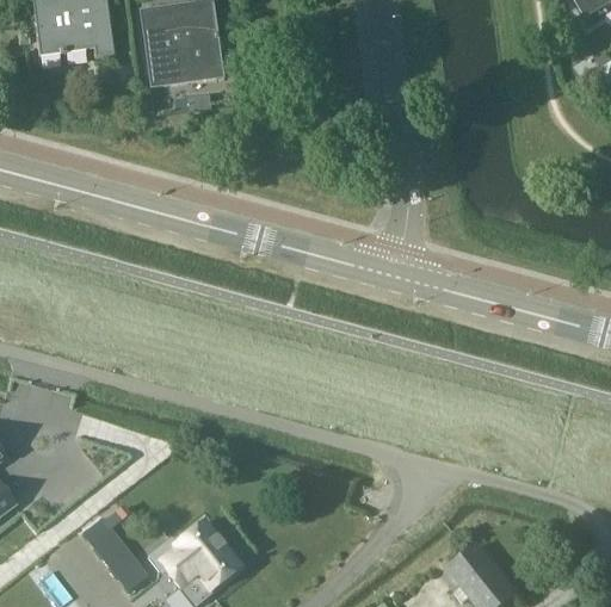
[(94,56),(113,54),(105,0),(30,0),(39,55),(93,48),(94,56)]
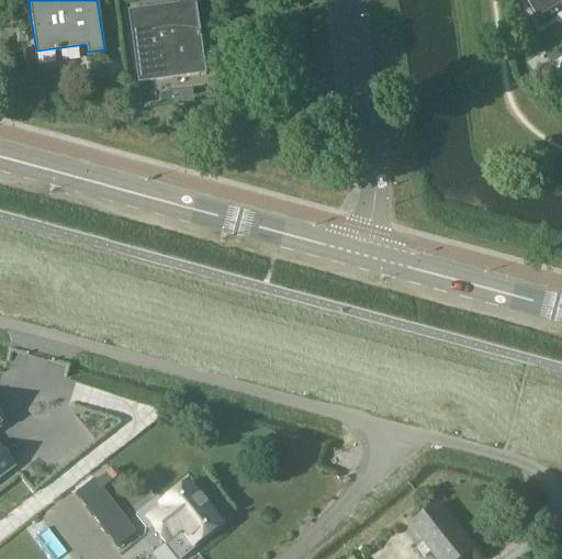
[(180,0),(171,1),(173,9),(168,10),(167,2),(131,8),(131,12),(130,12),(131,26),(133,25),(141,79),(206,68),(197,0),(180,0)]
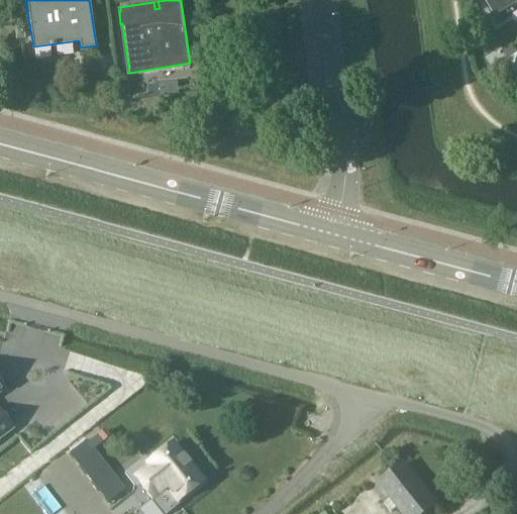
[(464,0),(471,9),(478,5),(475,0),(464,0)]
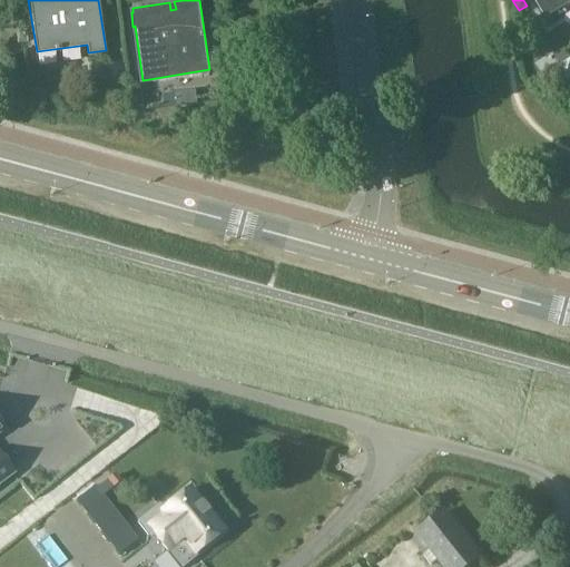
[(537,0),(546,16),(569,0),(537,0)]
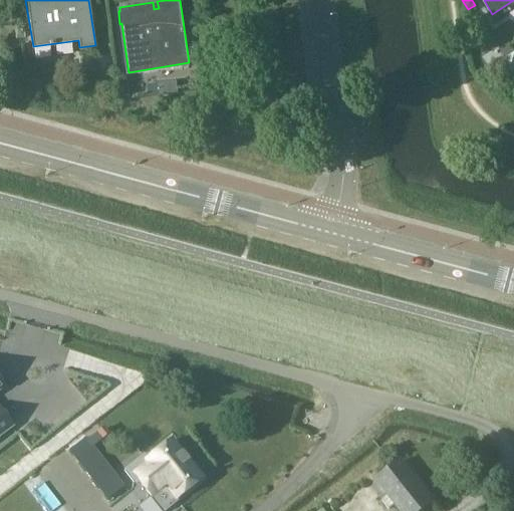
[(176,79),(156,81),(158,94),(178,91),(176,79)]
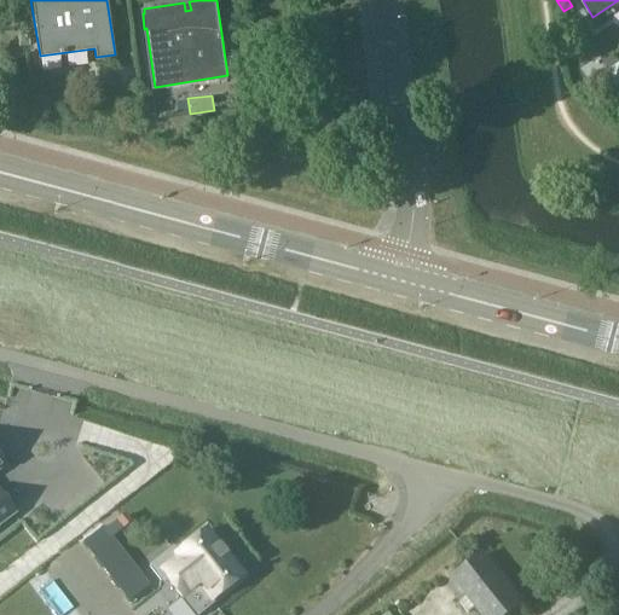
[(39,439),(16,462),(61,504),(84,481),(39,439)]
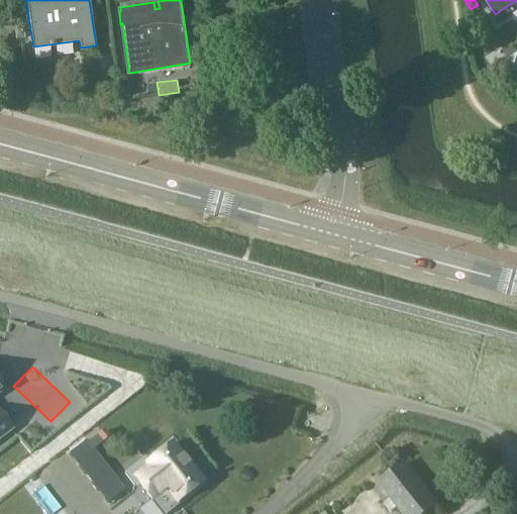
[(0,435),(3,433),(11,427),(0,413),(0,389),(3,387),(0,383),(0,435)]
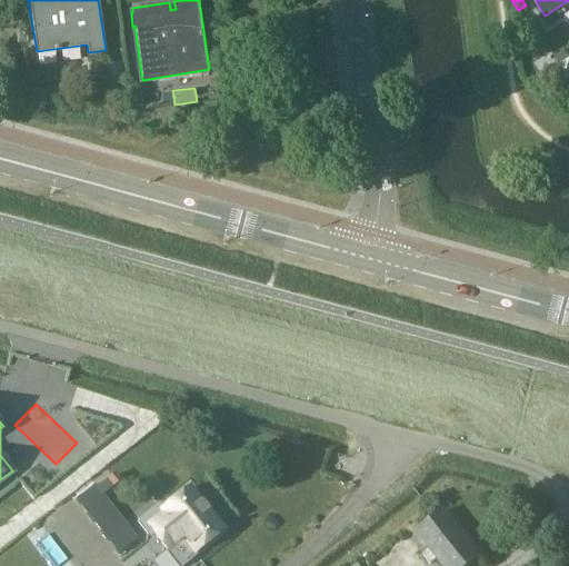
[(76,497),(118,553),(137,537),(93,483),(76,497)]
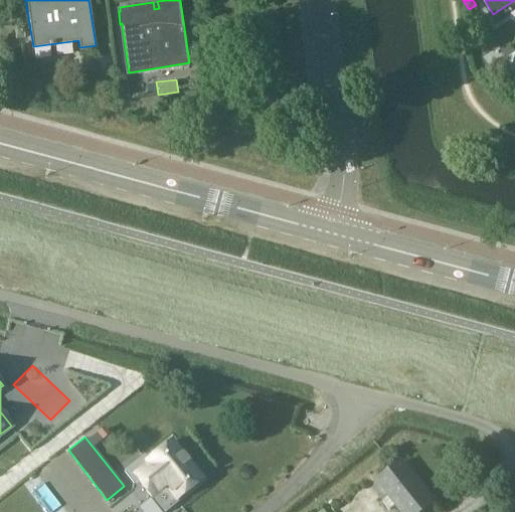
[(165,485),(176,498),(201,478),(171,441),(146,460),(143,455),(124,470),(133,482),(137,478),(151,496),(165,485)]
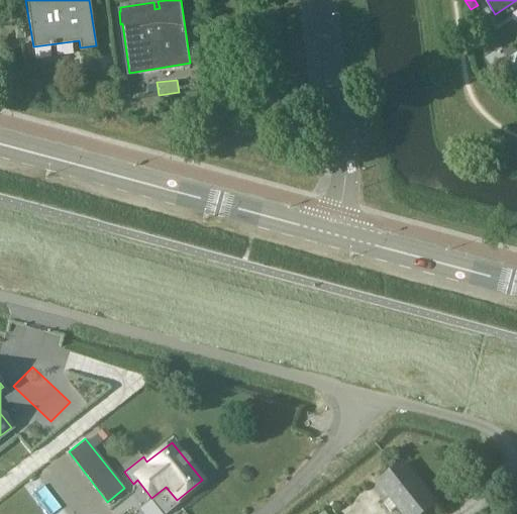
[(376,483),(395,507),(400,513),(421,513),(434,504),(402,463),(376,483)]
